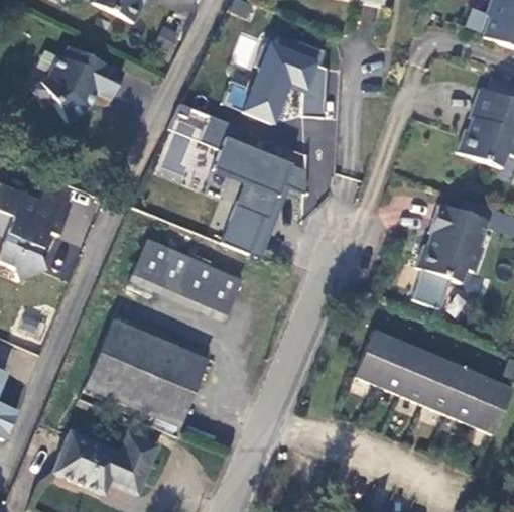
[(93,0),(93,1),(134,21),(143,4),(138,1),(138,0),(93,0)]
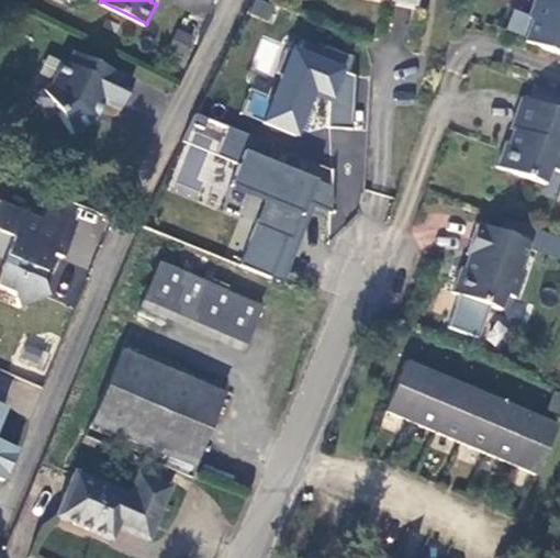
[(253,0),(252,9),(273,14),(277,0),(253,0)]
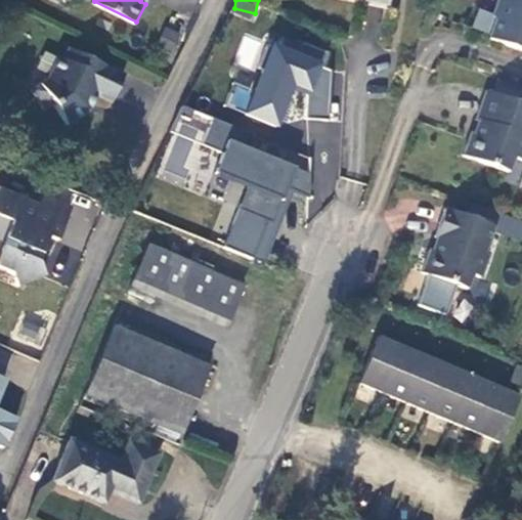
[(499,0),(495,12),(498,18),(492,36),(521,45),(521,0),(499,0)]
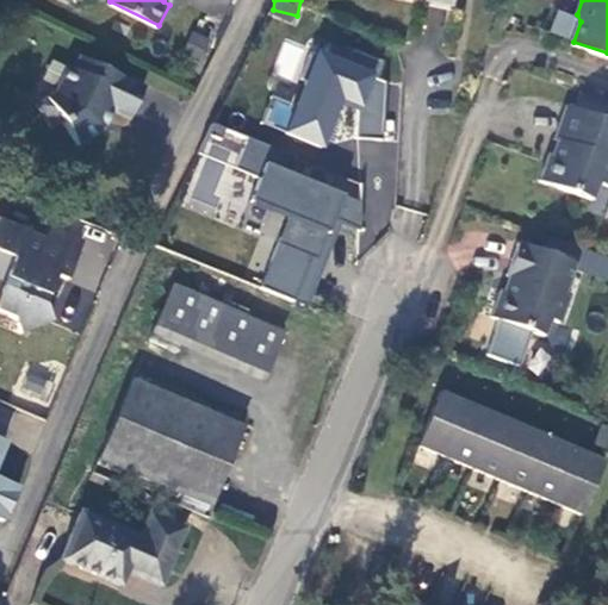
[(193,27),(187,45),(206,51),(212,33),(193,27)]
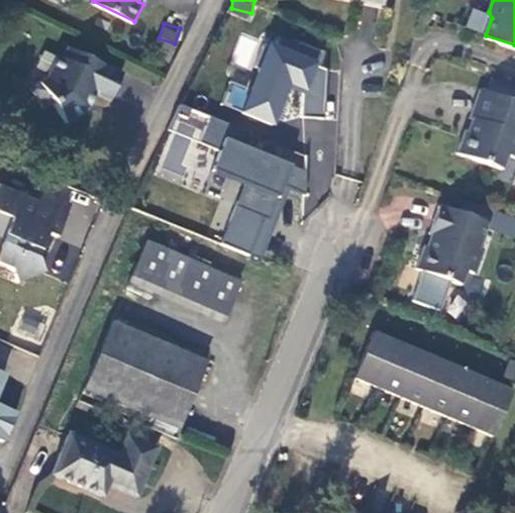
[(77,101),(73,96),(80,83),(99,92),(111,66),(57,39),(52,50),(47,47),(36,70),(20,80),(33,100),(42,95),(56,114),(77,101)]
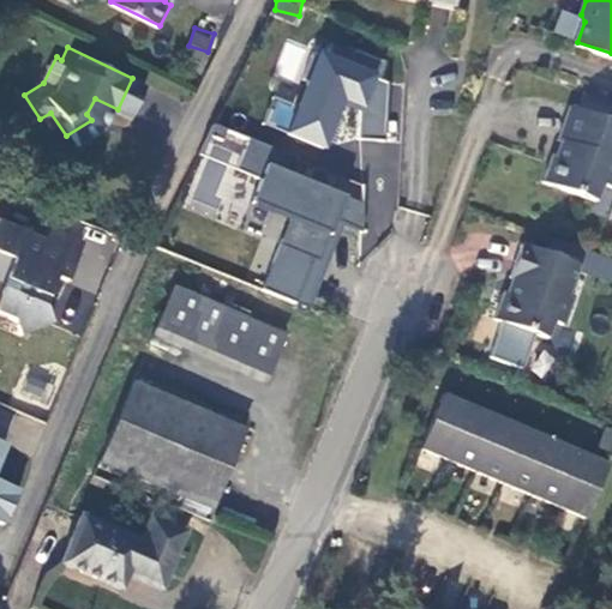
[(358,136),(384,137),(389,80),(381,77),(388,60),(357,47),(348,65),(316,50),(305,78),(311,80),(289,131),(324,145),(345,98),(360,104),(358,136)]
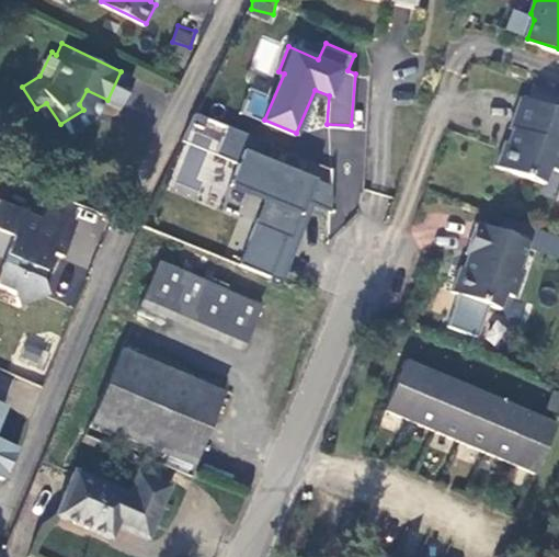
[(271,97),(252,91),(247,110),(265,114),(271,97)]
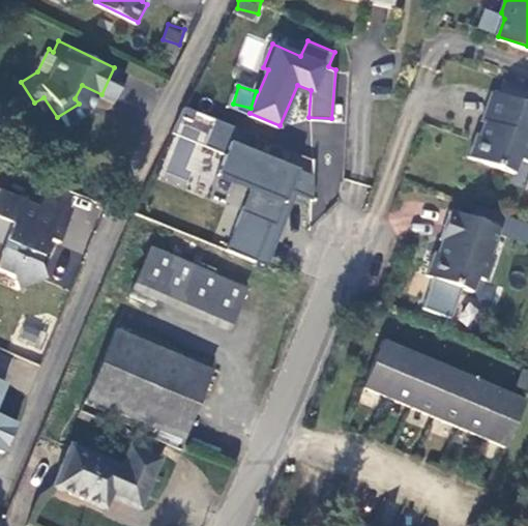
[(527,100),(494,89),(484,118),(489,120),(484,133),(479,130),(471,154),(517,171),(523,155),(527,157),(527,100)]
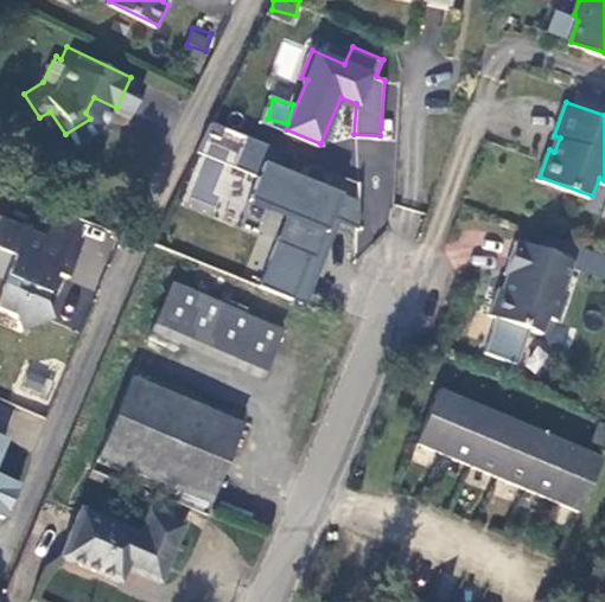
[(267,286),(307,301),(341,219),(360,226),(361,197),(343,192),(343,191),(291,170),(298,154),(249,135),(237,166),(258,174),(248,198),(288,213),(278,239),(284,242),(267,286)]
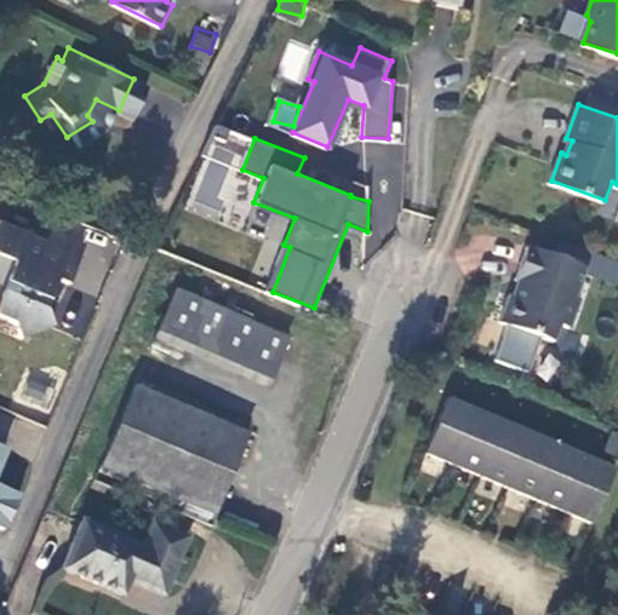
[(53,323),(47,308),(59,277),(70,281),(86,246),(52,231),(50,240),(0,218),(0,251),(17,259),(0,297),(0,312),(16,320),(23,335),(53,323)]
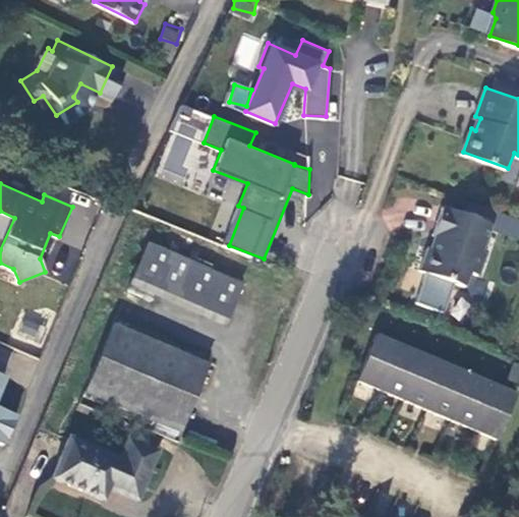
[(518,217),(472,200),(469,209),(496,218),(495,222),(493,226),(518,235),(518,217)]
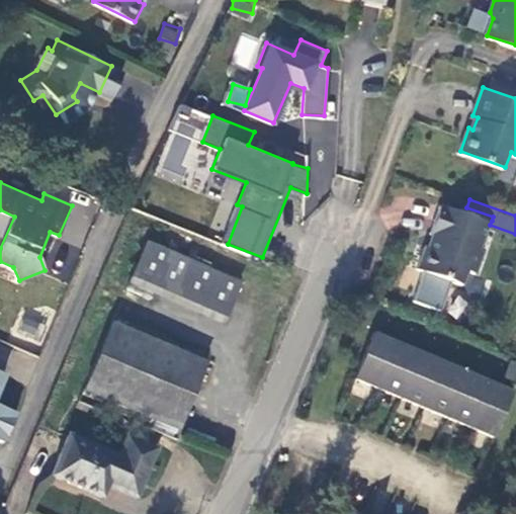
[(491,221),(442,202),(432,232),(436,233),(432,246),(427,244),(419,266),(464,283),(469,268),(479,271),(487,247),(483,246),(490,225),(492,221),(491,221)]
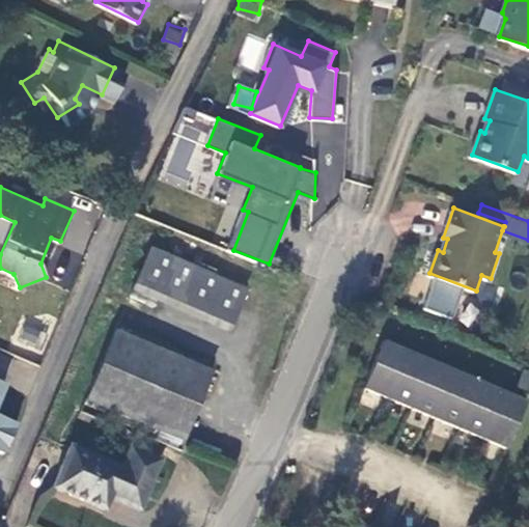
[(137,283),(232,323),(248,286),(152,246),(137,283)]
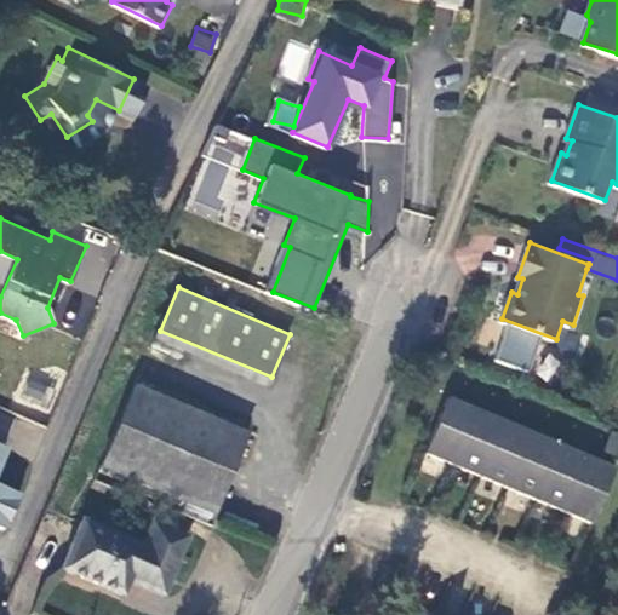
[(216,510),(251,425),(229,415),(225,423),(137,385),(103,463),(216,510)]
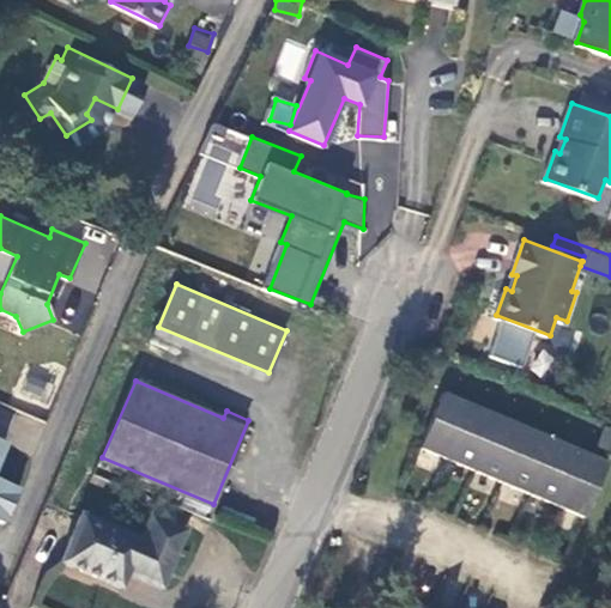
[(587,515),(610,461),(610,458),(445,390),(422,445),(587,515)]
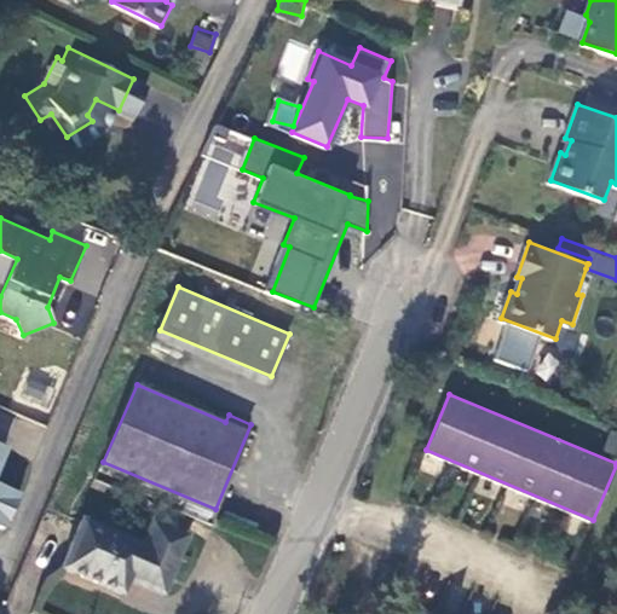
[(616,429),(613,428),(605,450),(616,453),(616,429)]
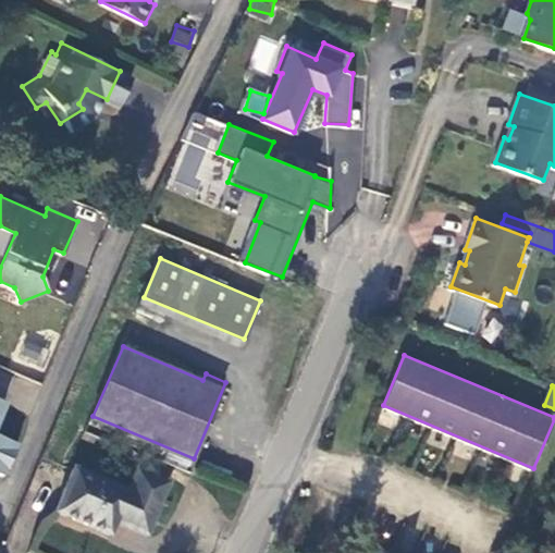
[(0,469),(7,472),(20,442),(0,433),(0,415),(7,401),(0,397),(0,469)]
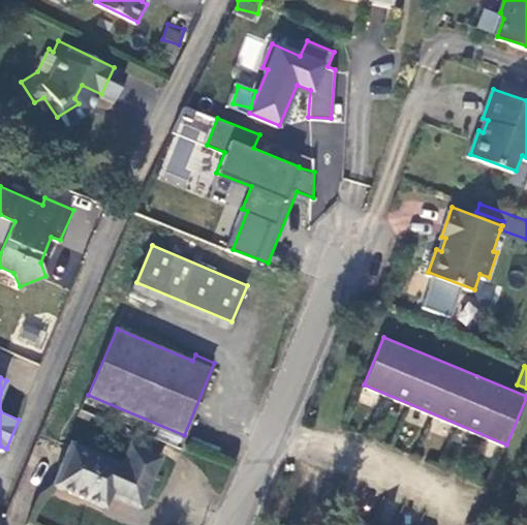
[(148,490),(162,455),(132,442),(123,464),(71,442),(54,483),(105,505),(112,492),(118,477),(148,490)]
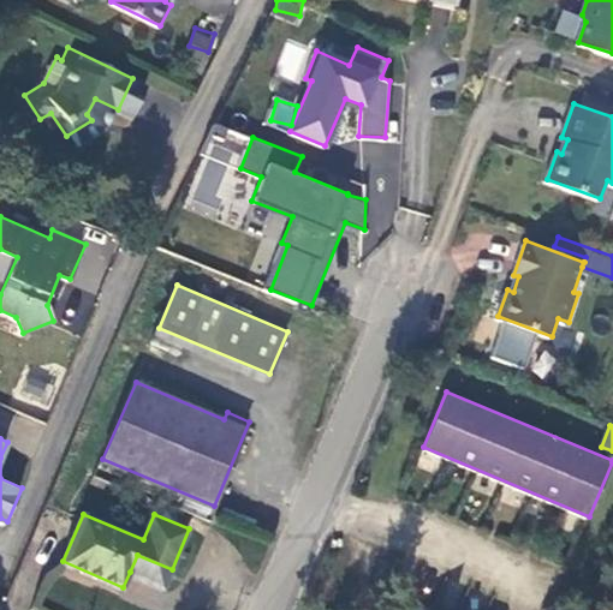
[(137,555),(130,572),(165,587),(172,569),(137,555)]
